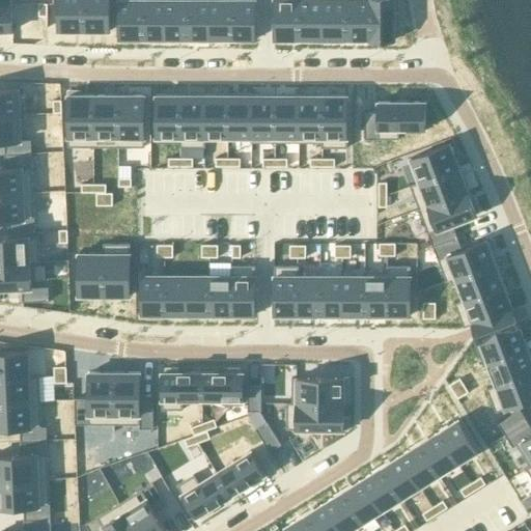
[(83,0),(57,0),(57,31),(83,31),(83,0)]
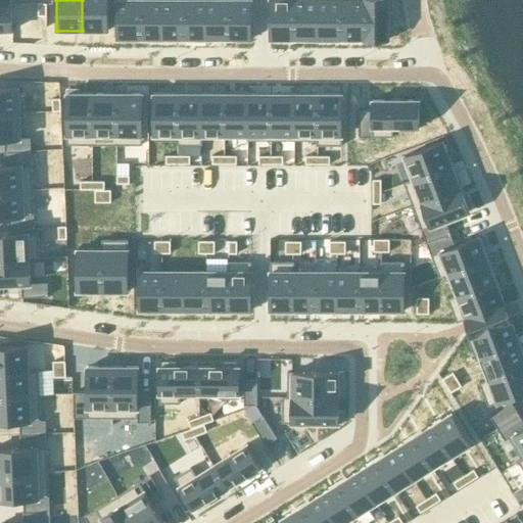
[(107,0),(82,0),(82,31),(107,31),(107,0)]
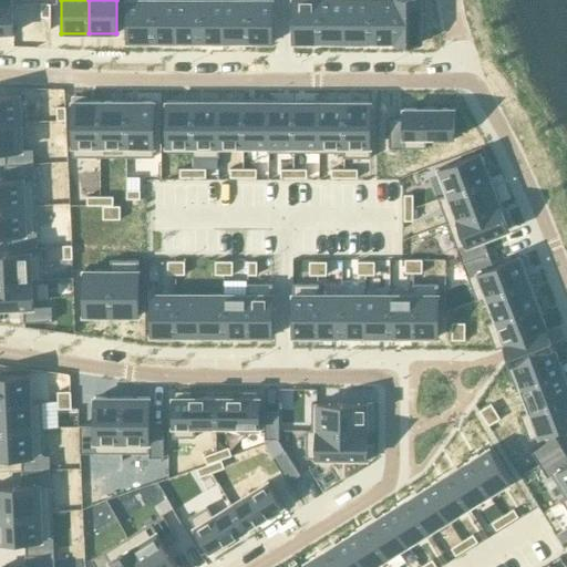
[(151,0),(126,0),(126,42),(152,42),(151,0)]
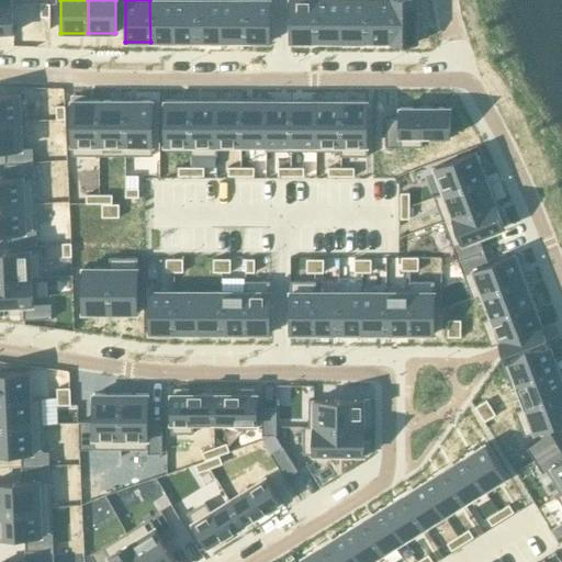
[(173,0),(149,0),(150,42),(173,42),(173,0)]
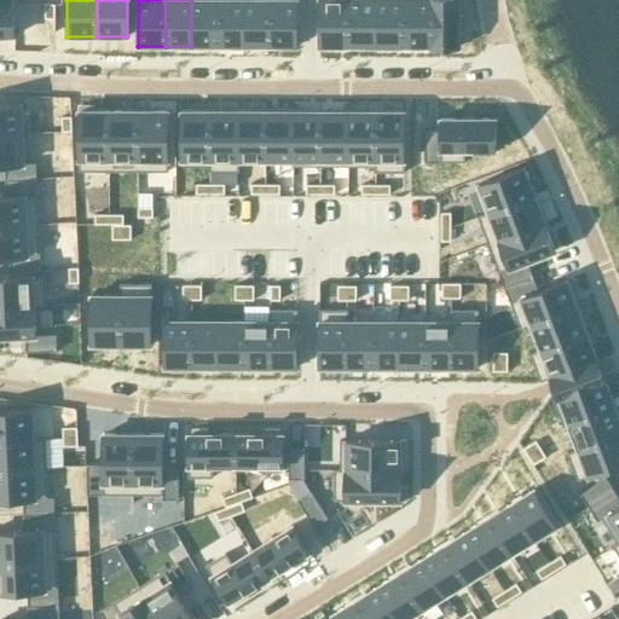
[(191,0),(191,46),(218,46),(217,0),(191,0)]
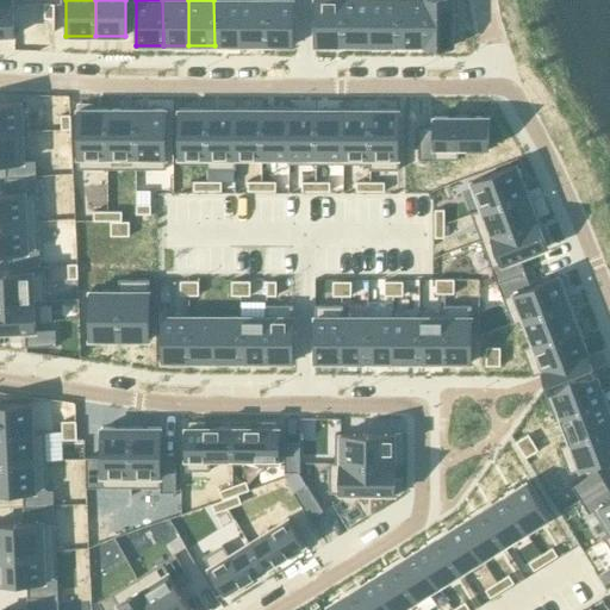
[(213,0),(215,45),(240,45),(240,0),(213,0)]
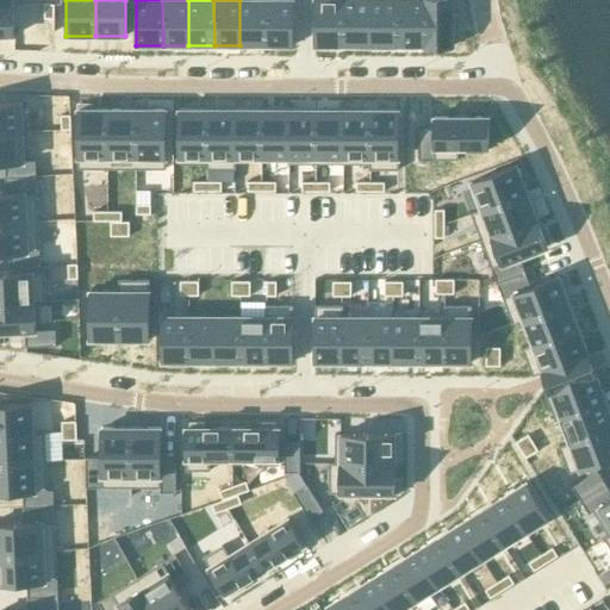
[(240,0),(240,45),(266,45),(266,0),(240,0)]
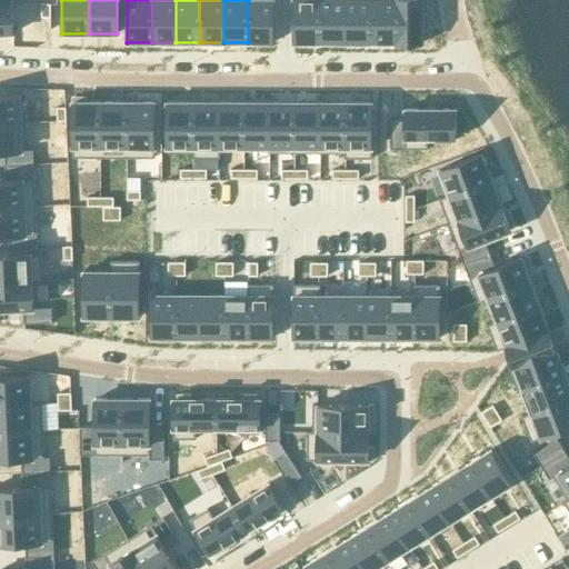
[(272,0),(248,0),(248,42),(273,42),(272,0)]
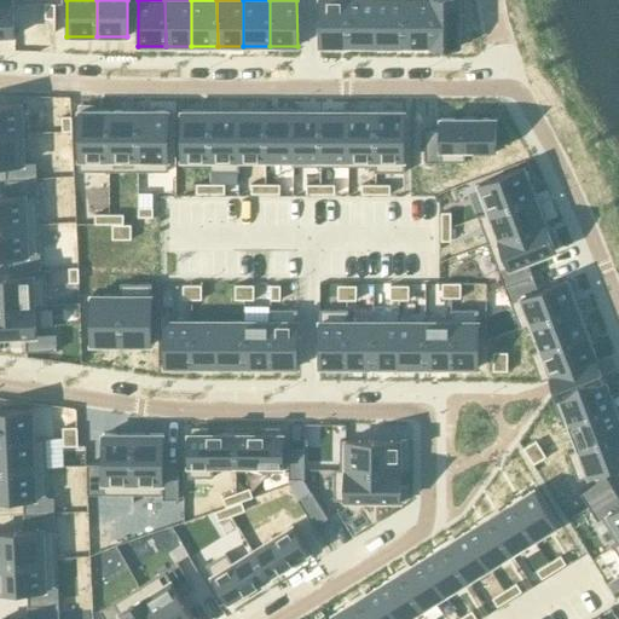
[(318,0),(319,46),(348,46),(347,0),(318,0)]
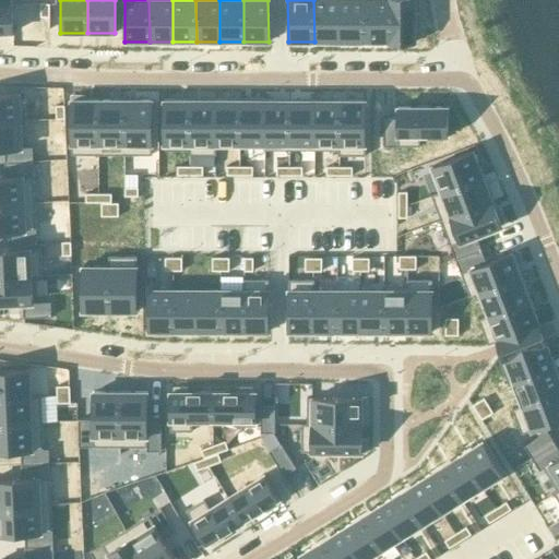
[(313,0),(314,42),(339,42),(339,0),(313,0)]
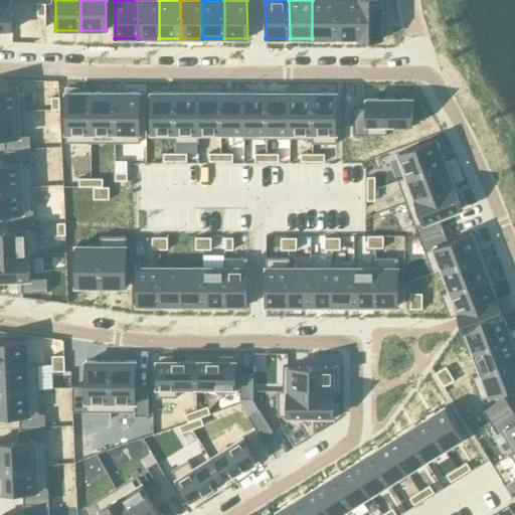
[(312,0),(312,38),(335,38),(335,0),(312,0)]
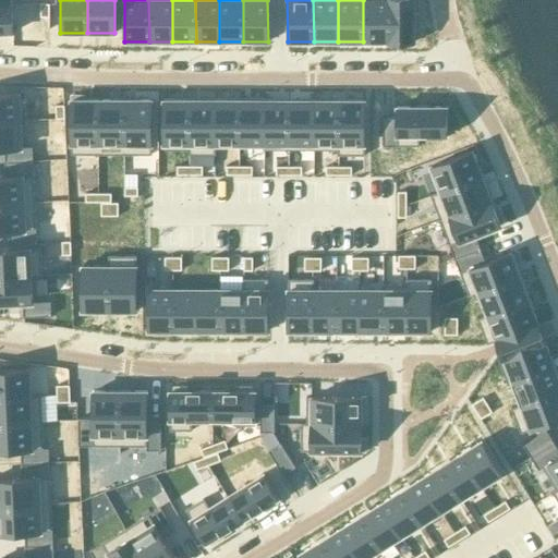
[(363,0),(363,41),(388,43),(388,0),(363,0)]
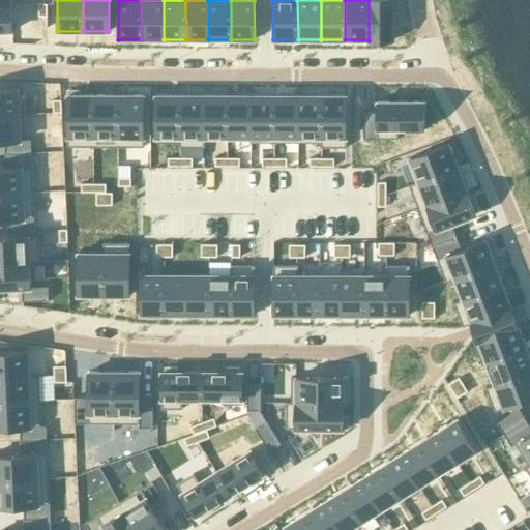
[(369,0),(369,40),(393,40),(393,28),(398,28),(398,13),(393,13),(392,0),(369,0)]
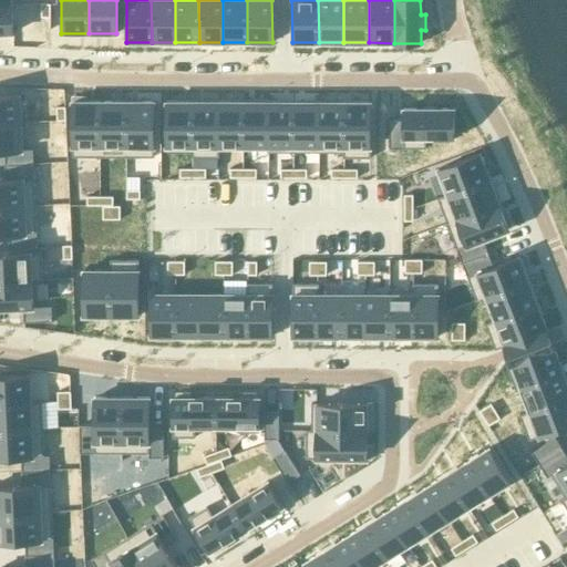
[(50,4),(41,4),(41,18),(50,18),(50,4)]
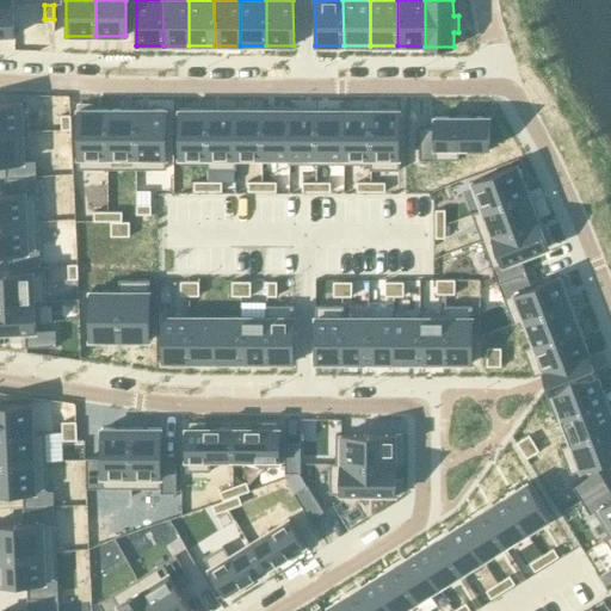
[(12,6),(0,6),(0,36),(13,36),(12,6)]
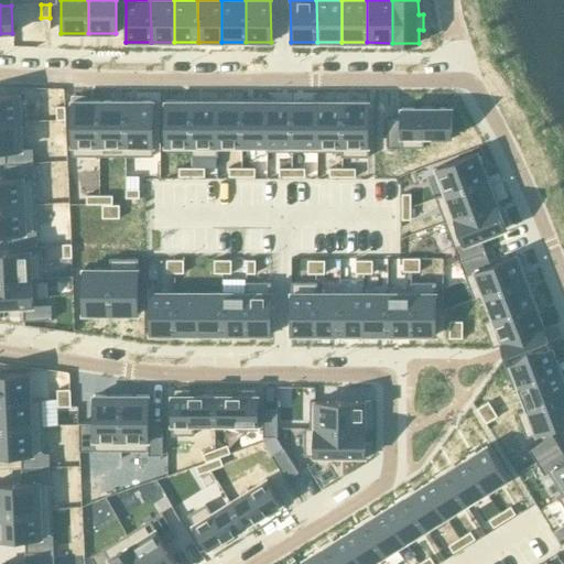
[(19,94),(0,95),(0,122),(21,121),(19,94)]
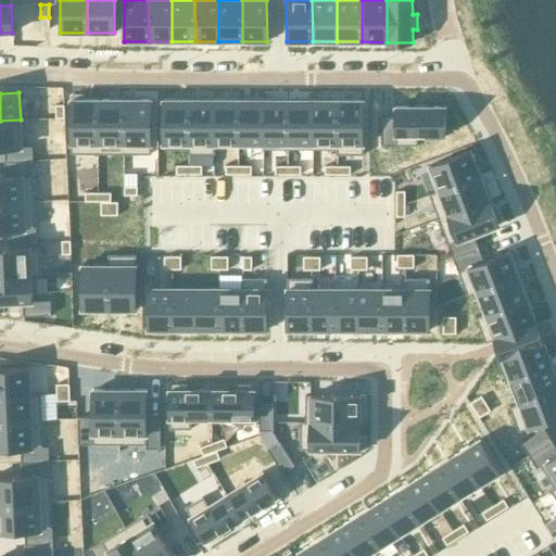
[(84,95),(71,95),(71,154),(98,154),(98,99),(84,99),(84,95)]
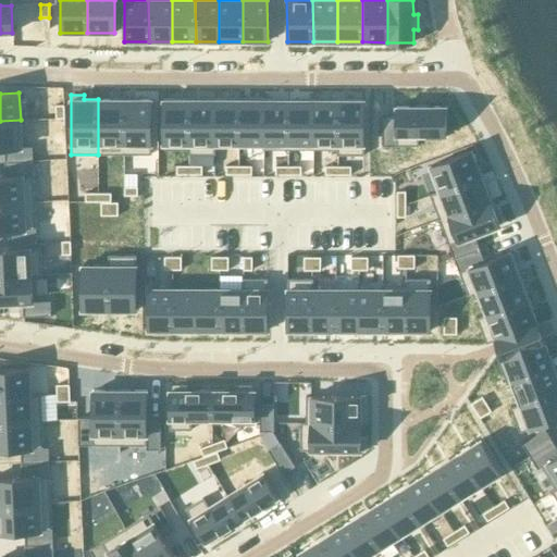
[(124,100),(98,99),(98,155),(124,155),(124,100)]
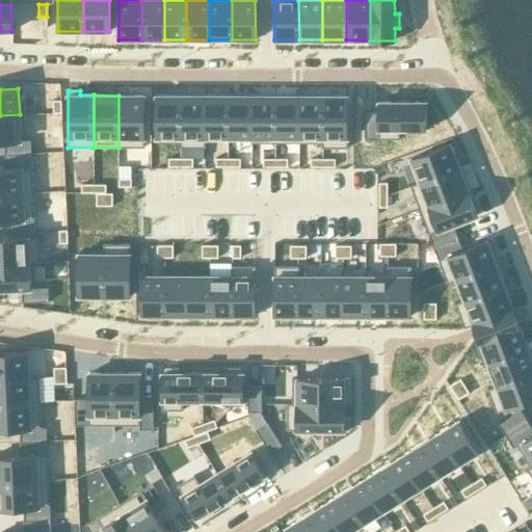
[(144,96),(118,96),(118,148),(144,148),(144,96)]
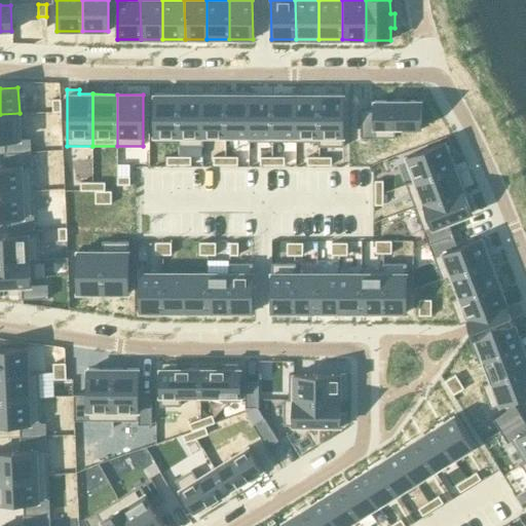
[(179,95),(154,95),(154,141),(177,141),(178,141),(179,95)]
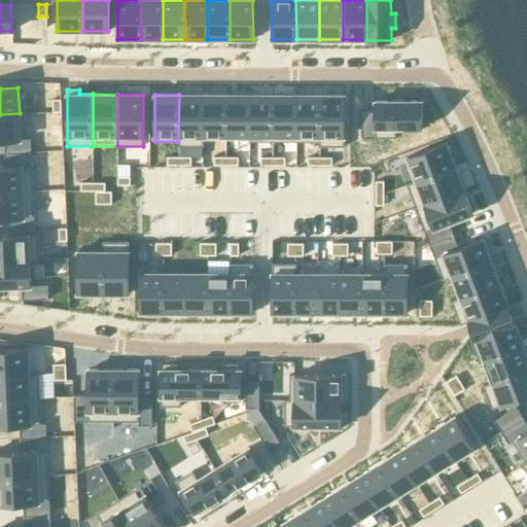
[(178,141),(177,141),(177,146),(178,146),(202,146),(203,146),(203,136),(202,136),(202,95),(179,95),(178,141)]
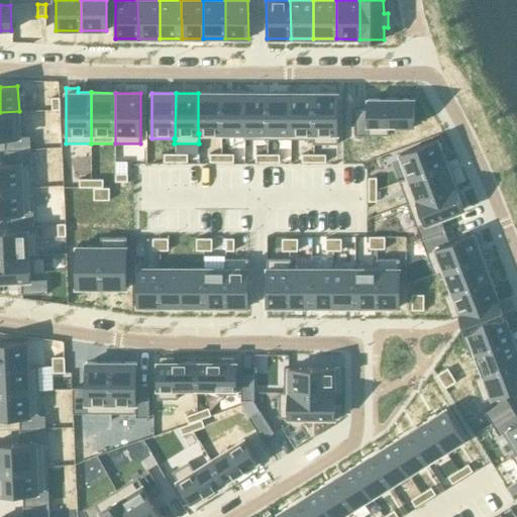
[(221,93),(198,93),(198,133),(199,133),(221,134),(221,93)]
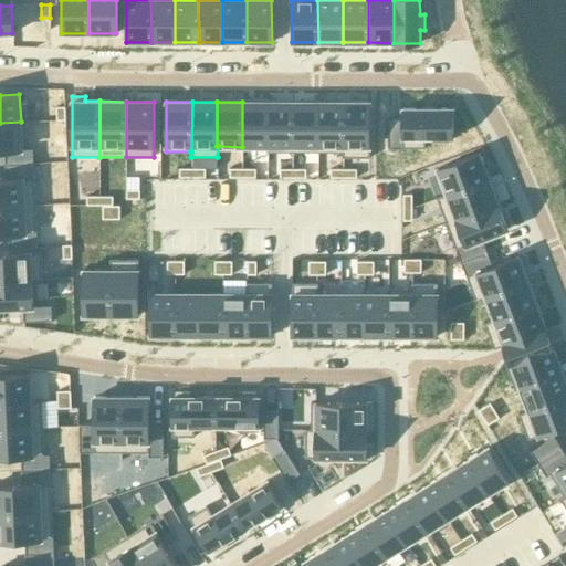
[(268,102),(242,102),(242,147),(266,147),(268,147),(268,102)]
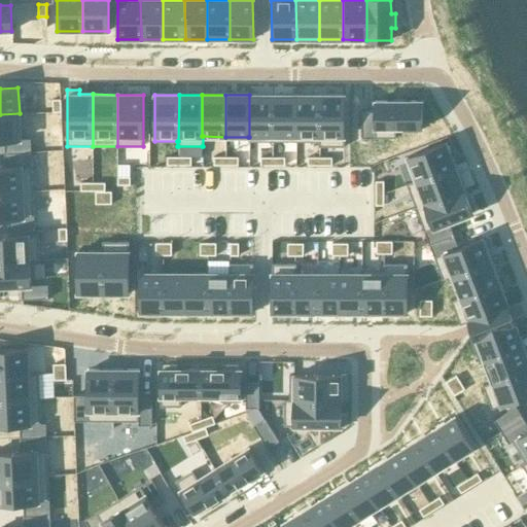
[(249,137),(248,137),(248,141),(249,141),(273,141),(273,95),(249,95),(249,137)]
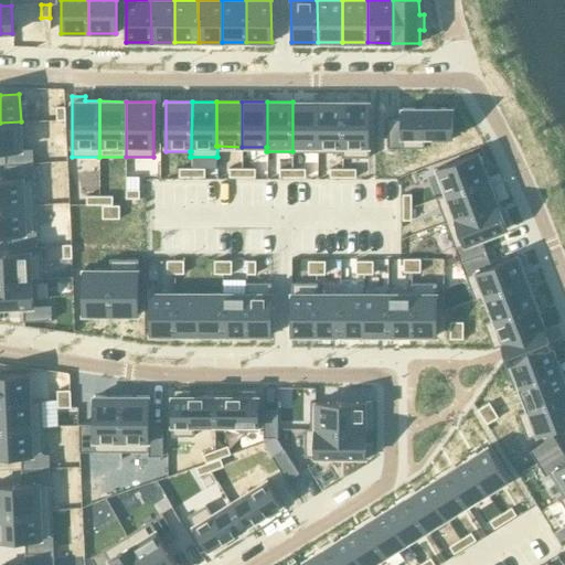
[(317,102),(292,102),(292,151),(317,152),(317,102)]
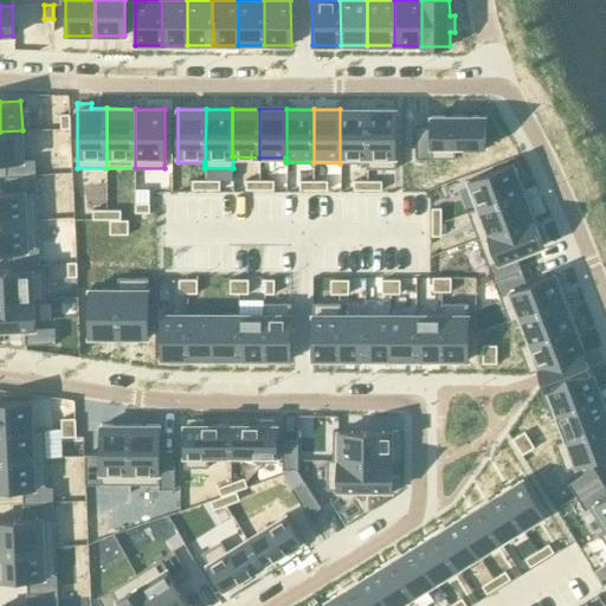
[(367,109),(340,109),(340,163),(366,163),(367,163),(367,109)]
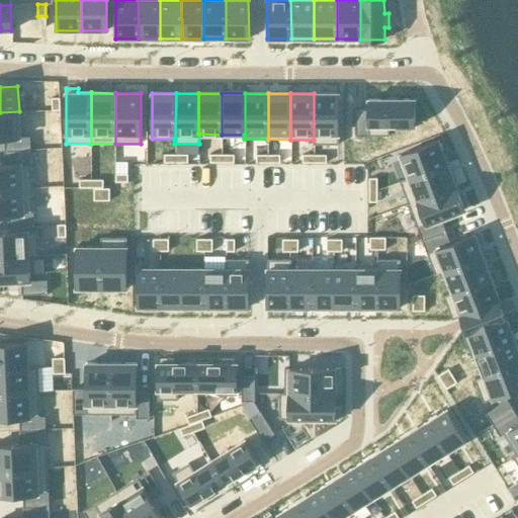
[(313,140),(313,144),(314,144),(338,144),(338,93),(314,93),(314,140),(313,140)]
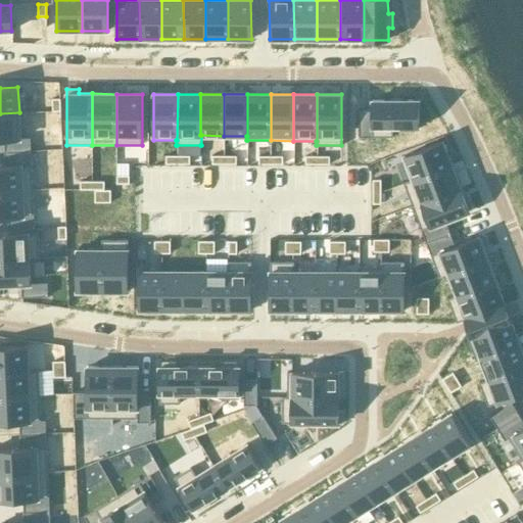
[(59,99),(51,99),(52,111),(60,111),(59,99)]
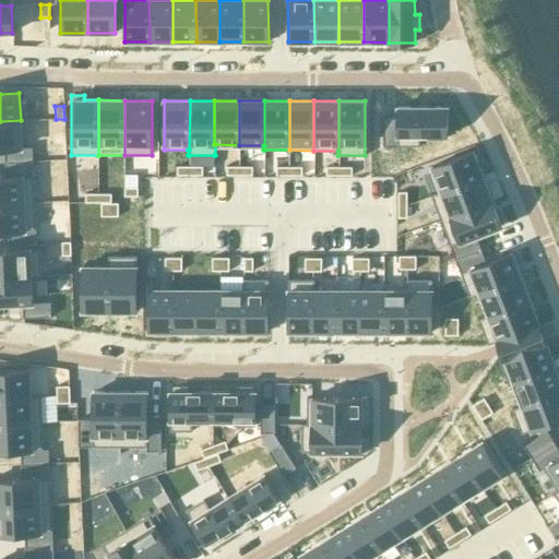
[(397,118),(383,118),(383,146),(419,146),(419,135),(427,135),(427,140),(442,140),(442,135),(447,135),(447,107),(397,107),(397,118)]
